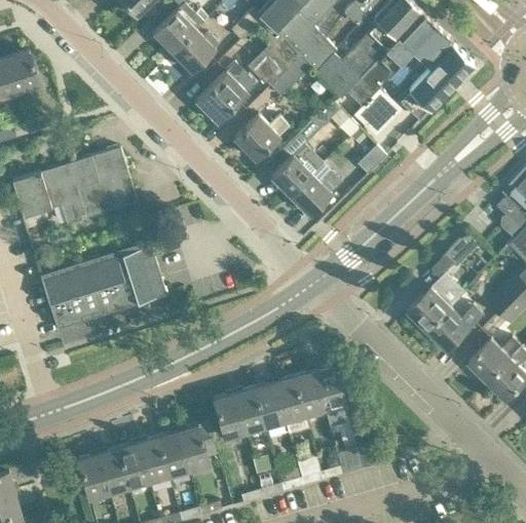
[(120,0),(136,15),(151,0),(120,0)]
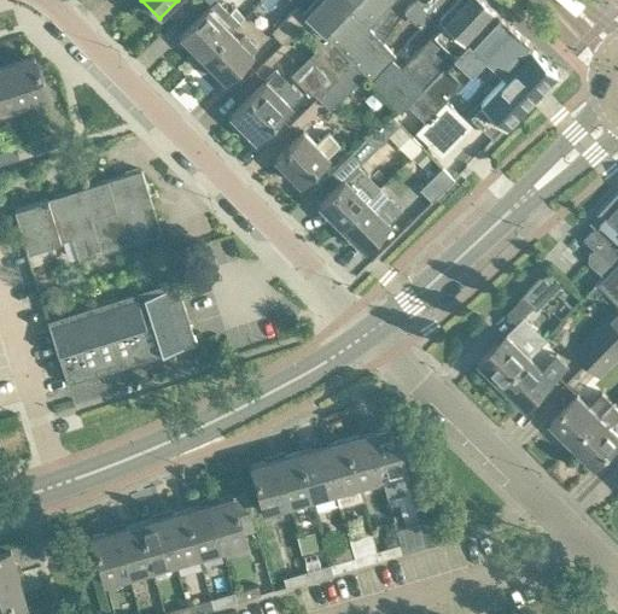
[(269,0),(254,17),(269,31),(289,11),(277,0),(269,0)]
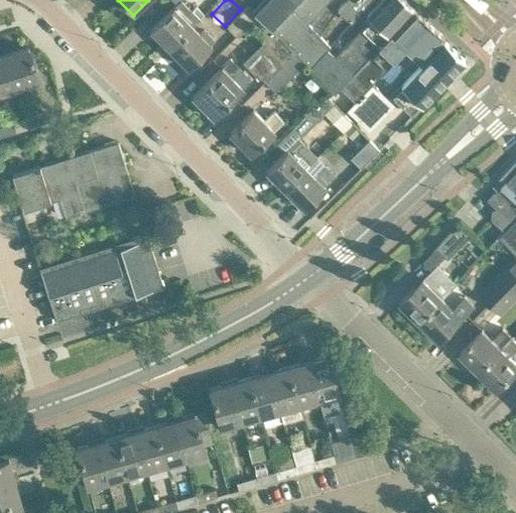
[(263,0),(253,11),(256,15),(268,26),(272,31),(301,0),(263,0)]
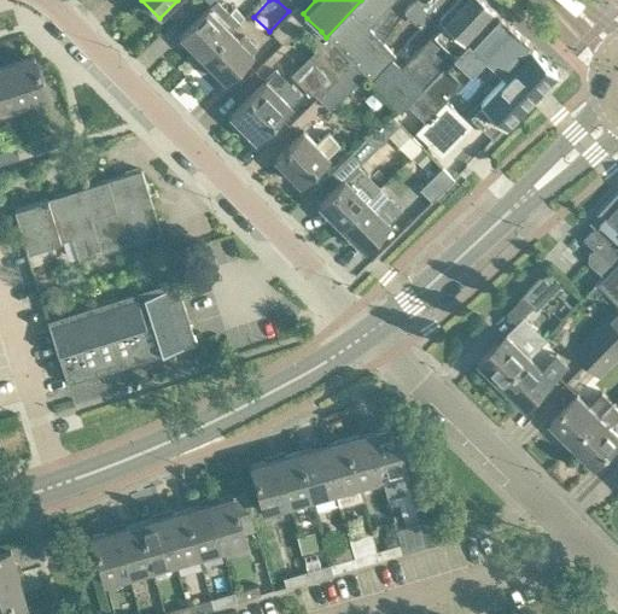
[(361,0),(326,37),(343,54),(368,30),(363,27),(386,3),(390,6),(395,0),(361,0)]
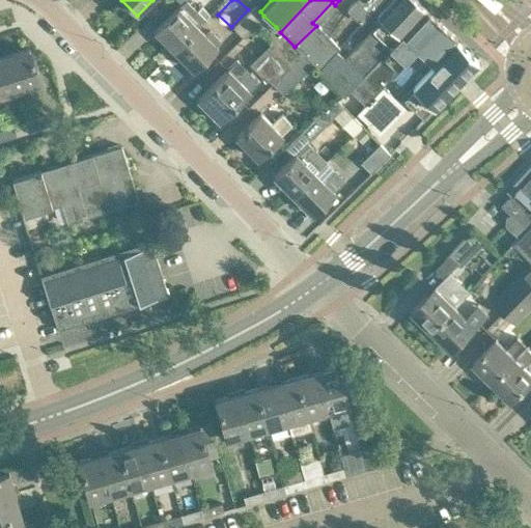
[(425,11),(412,0),(393,0),(376,19),(381,22),(344,61),(363,79),(425,11)]
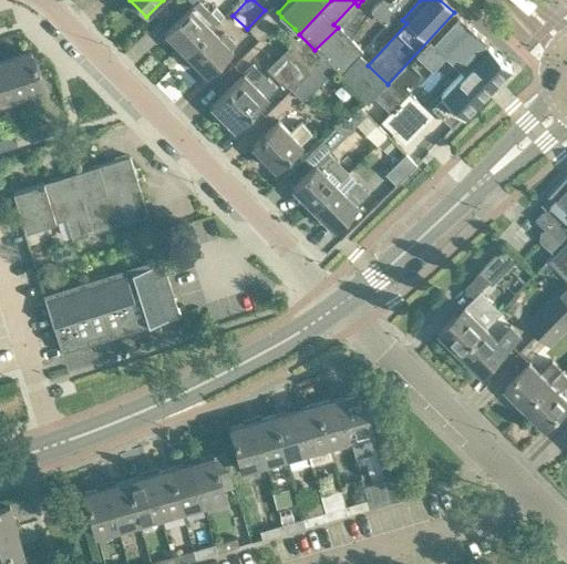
[(385,28),(411,0),(383,0),(371,14),(385,28)]
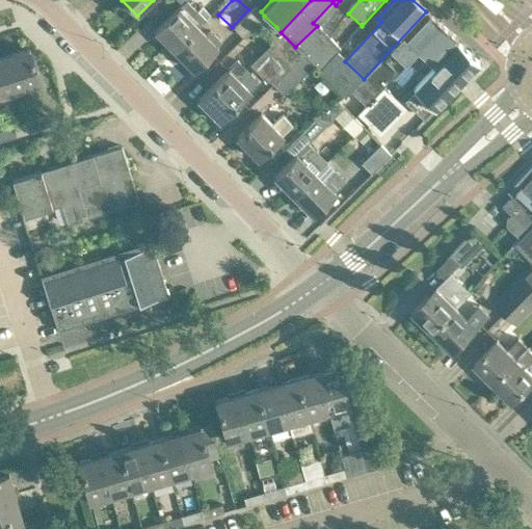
[(154,34),(155,35),(156,34),(174,53),(197,29),(198,30),(210,18),(201,8),(196,14),(186,2),(154,34)]
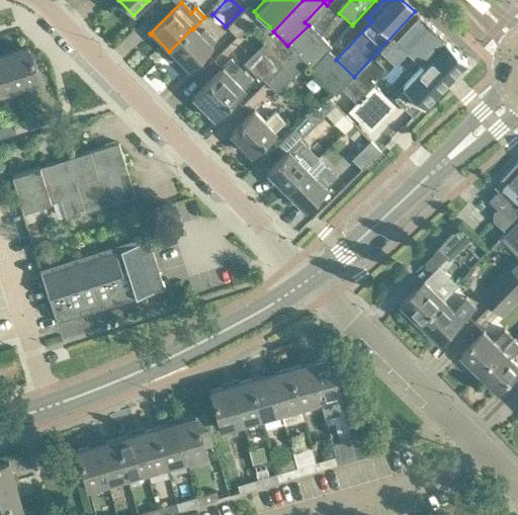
[(228,29),(237,37),(255,20),(246,11),(228,29)]
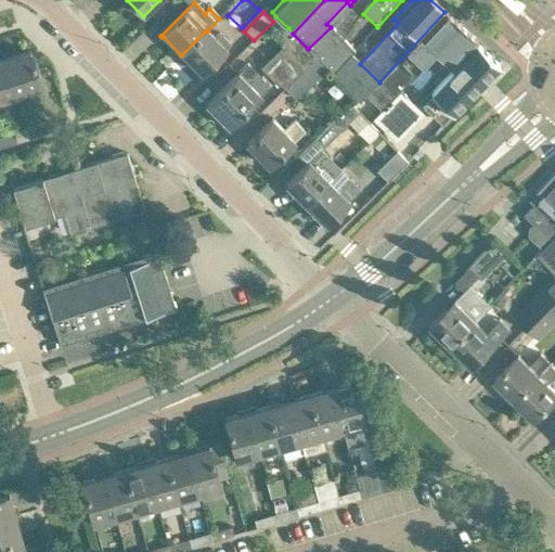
[(461,27),(444,12),(379,82),(365,97),(366,98),(381,113),(400,92),(408,85),(461,27)]
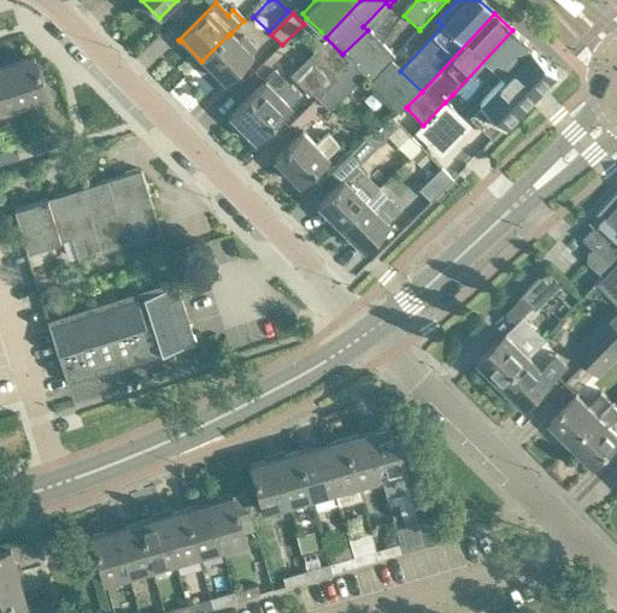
[(391,63),(394,58),(368,30),(342,54),(352,65),(364,77),(370,83),(391,63)]
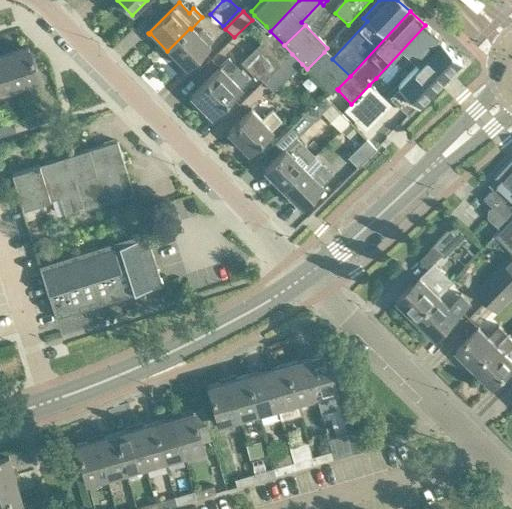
[(417,65),(441,40),(425,25),(376,78),(385,86),(406,62),(411,67),(411,68),(413,70),(417,65)]
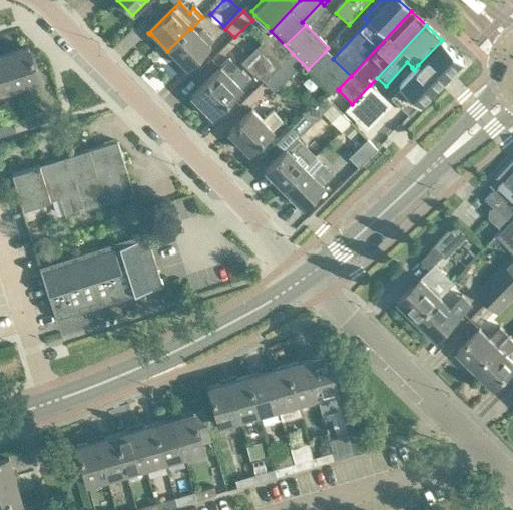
[(263,83),(293,54),(285,45),(271,31),(267,26),(263,30),(264,48),(245,66),(254,75),(263,83)]
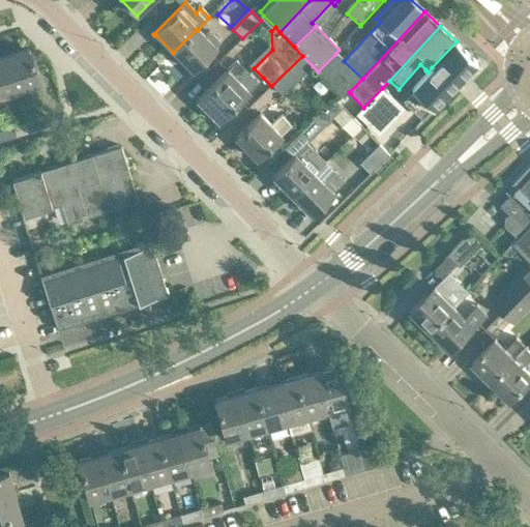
[(205,37),(198,30),(197,29),(173,53),(192,70),(190,71),(192,72),(219,45),(209,33),(205,37)]
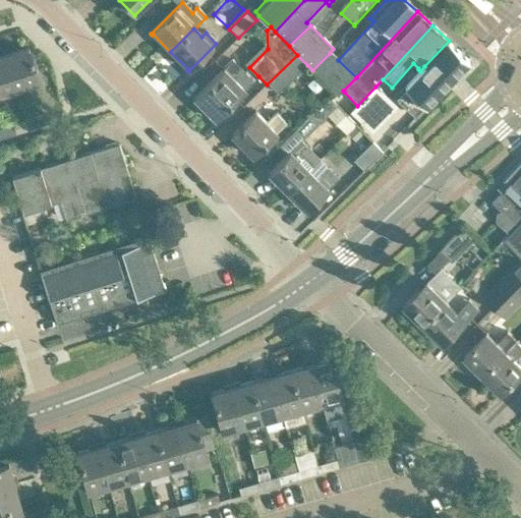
[(425,67),(405,90),(425,109),(445,89),(444,89),(449,82),(450,82),(468,62),(448,43),(425,67)]
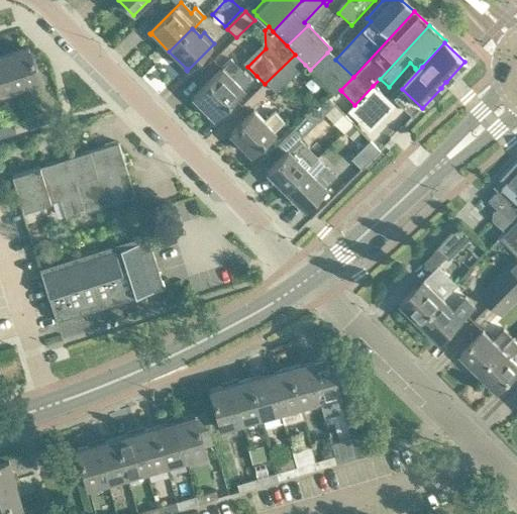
[(28,50),(5,58),(15,91),(38,83),(28,50)]
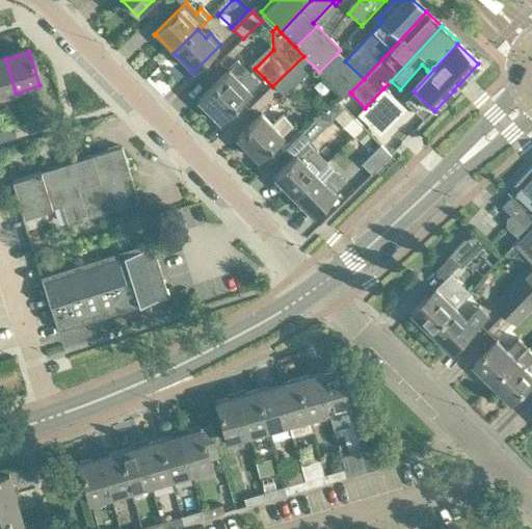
[(364,79),(345,61),(337,54),(319,72),(319,73),(345,99),(351,94),(350,93),(364,79)]
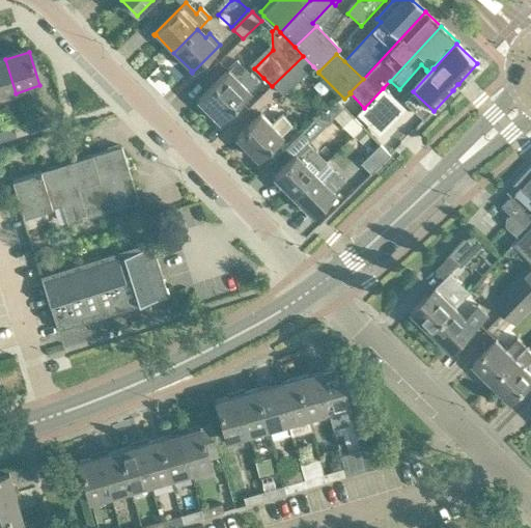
[(313,66),(303,56),(272,86),(283,98),(313,66)]
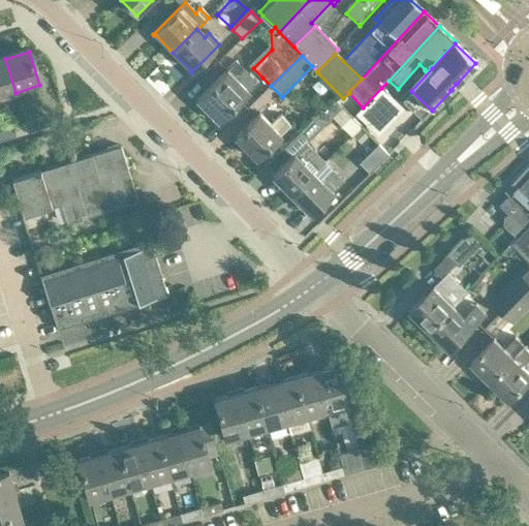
[(0,97),(16,93),(5,59),(0,60),(0,97)]
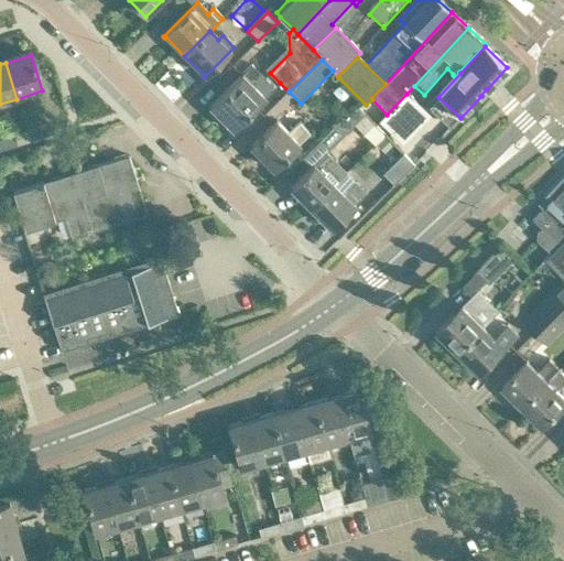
[(273,89),(260,76),(251,67),(242,76),(209,108),(210,109),(212,109),(231,129),(230,130),(231,130),(273,89)]
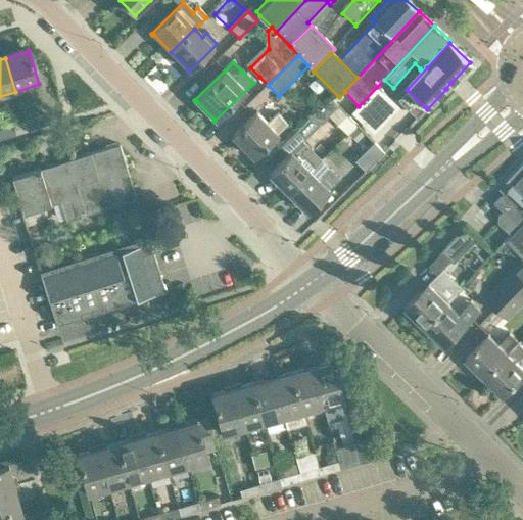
[(359,106),(350,114),(357,120),(382,93),(377,87),(359,106)]
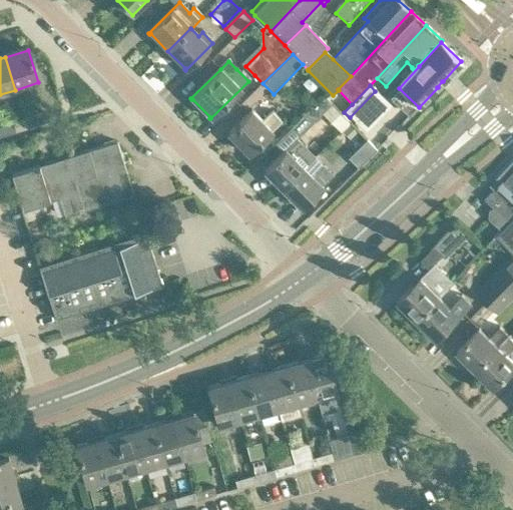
[(291,128),(300,137),(323,114),(331,107),(322,98),(291,128)]
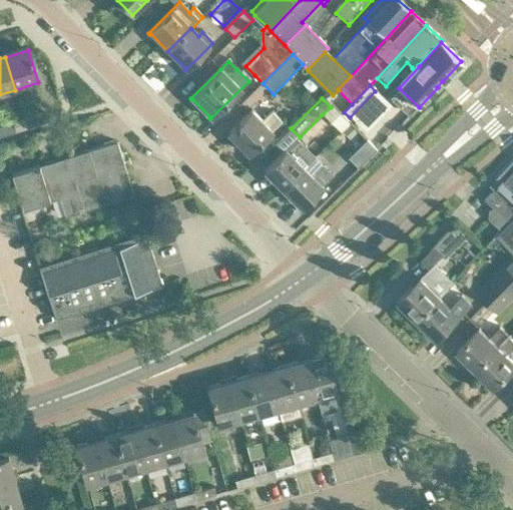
[(331,107),(323,114),(332,122),(339,115),(331,107)]
